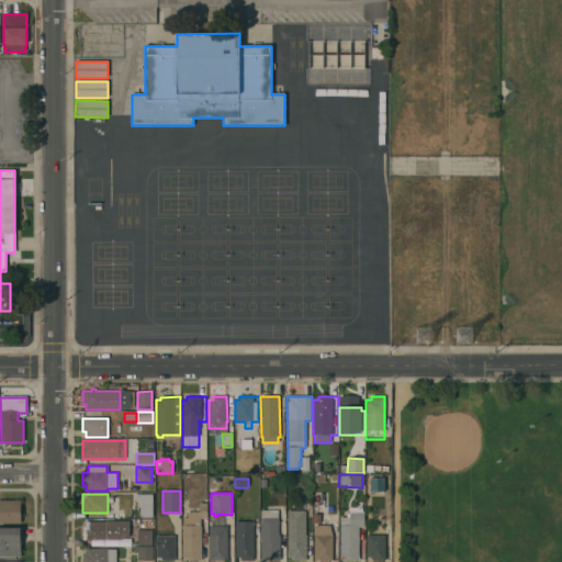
[(152,517),(139,517),(139,502),(135,502),(135,494),(153,494),(152,517)]
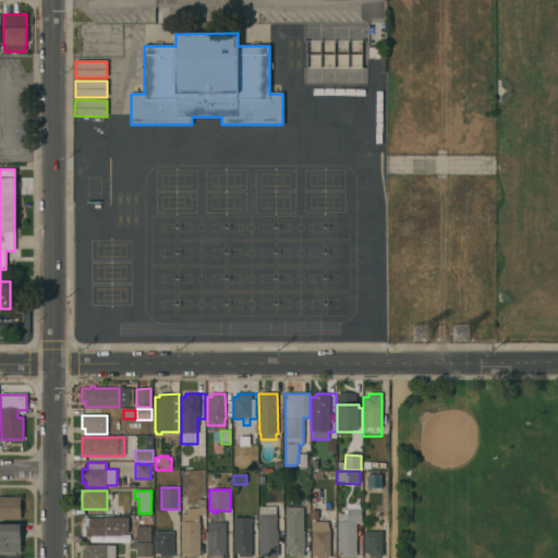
[(21,520),(0,520),(0,497),(21,497),(21,520)]
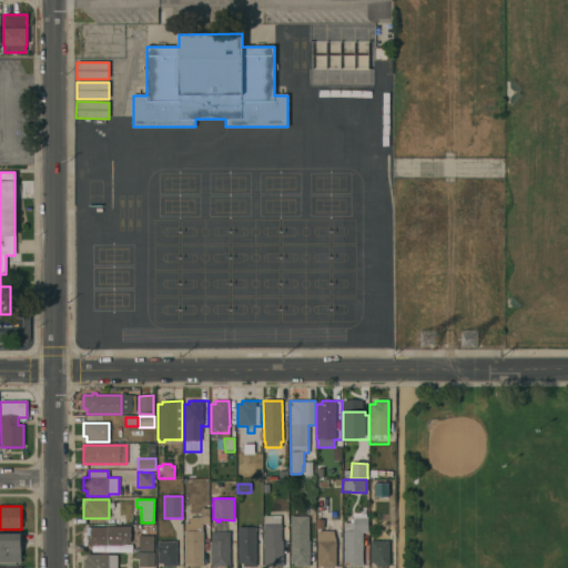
[(368,566),(348,566),(348,563),(343,563),(343,531),(342,531),(341,523),(350,523),(350,518),(353,518),(353,513),(361,513),(361,507),(368,507),(368,513),(367,513),(367,531),(368,531),(368,566)]
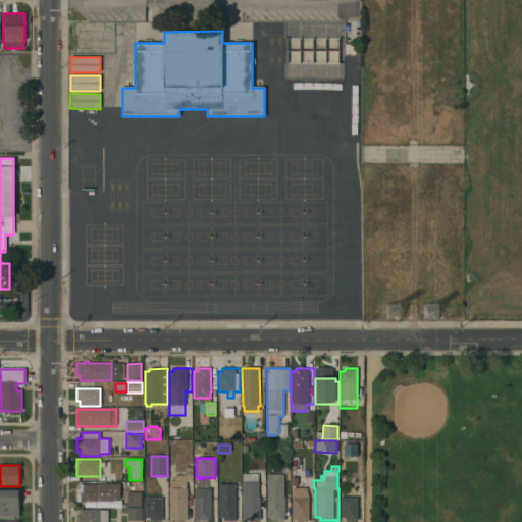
[(187,520),(180,520),(180,521),(175,521),(175,520),(169,520),(169,518),(169,488),(169,481),(173,481),(173,475),(185,475),(185,467),(192,467),(192,481),(186,481),(186,488),(187,488),(187,520)]
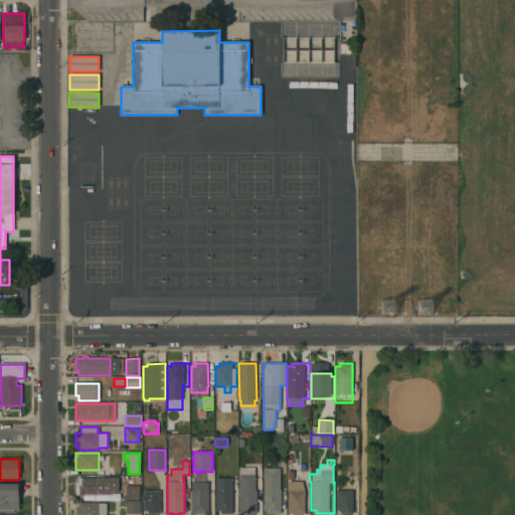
[(255,513),(239,513),(239,468),(246,468),(246,470),(254,470),(254,491),(255,491),(255,513)]
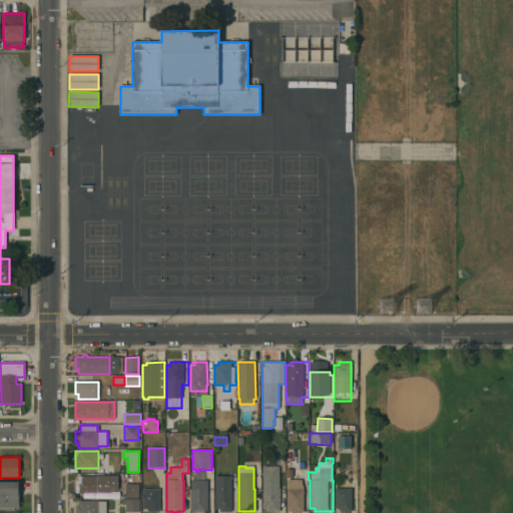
[(263,466),(279,466),(279,489),(280,489),(280,491),(285,491),(285,508),(280,508),(280,512),(267,512),(267,509),(263,509),(263,466)]
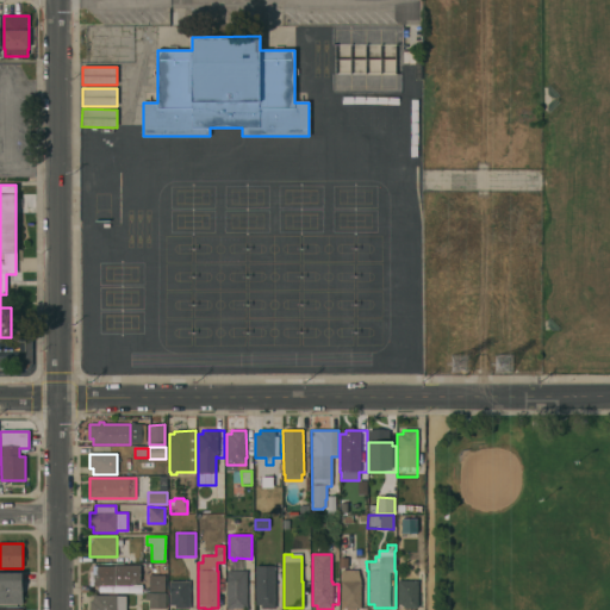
[(89,586),(89,572),(93,571),(93,566),(114,566),(114,565),(139,565),(139,583),(131,585),(89,586)]
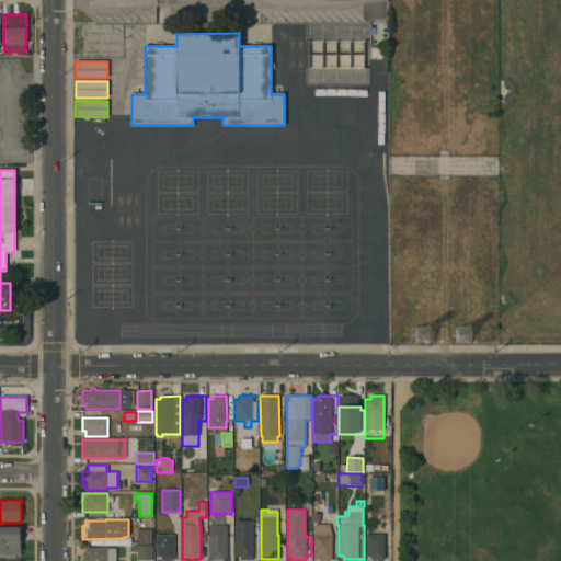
[(253,560),(240,560),(240,557),(235,557),(235,521),(253,521),(253,560)]
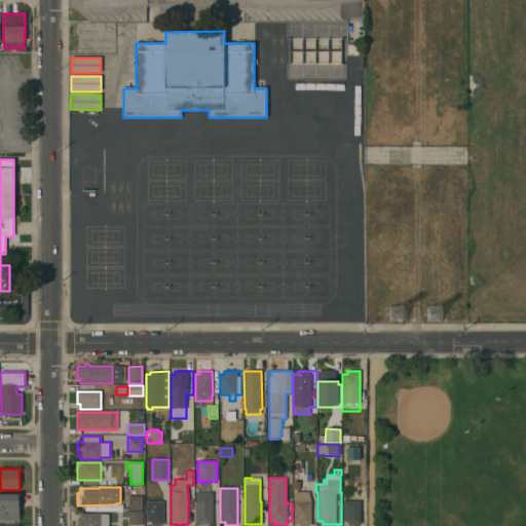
[(311,524),(294,524),(294,501),(294,491),(309,491),(309,493),(311,501),(311,524)]
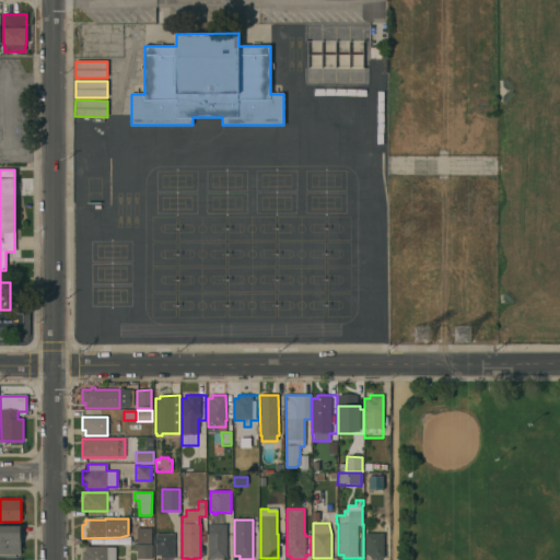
[(208,559),(208,534),(209,534),(209,524),(226,524),(226,535),(233,535),(233,556),(226,556),(226,559),(208,559)]
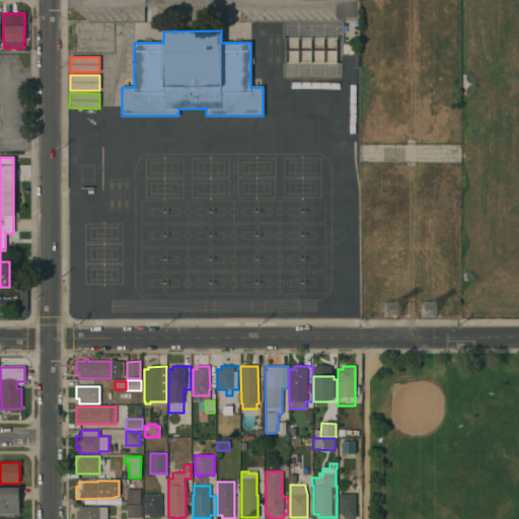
[(0,514),(0,488),(19,488),(19,514),(0,514)]
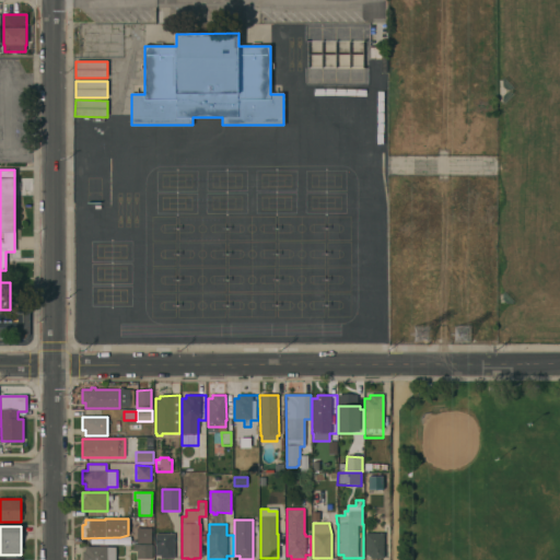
[(151,528),(151,544),(137,544),(137,528),(151,528)]
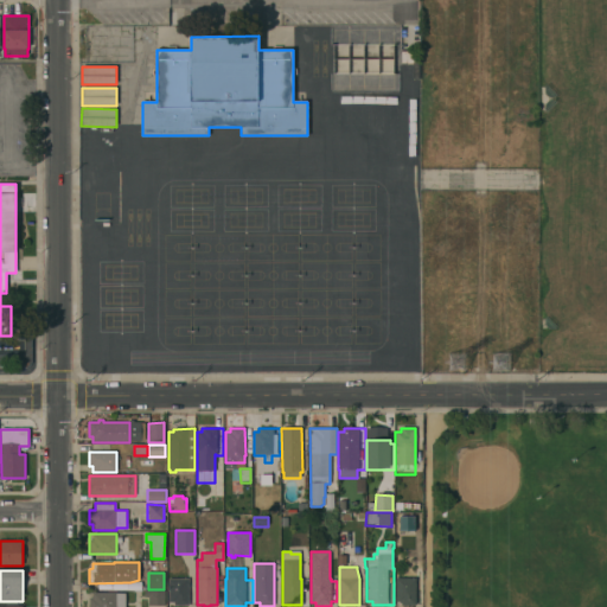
[(416,605),(401,605),(401,601),(395,601),(395,587),(396,587),(396,579),(415,577),(416,605)]
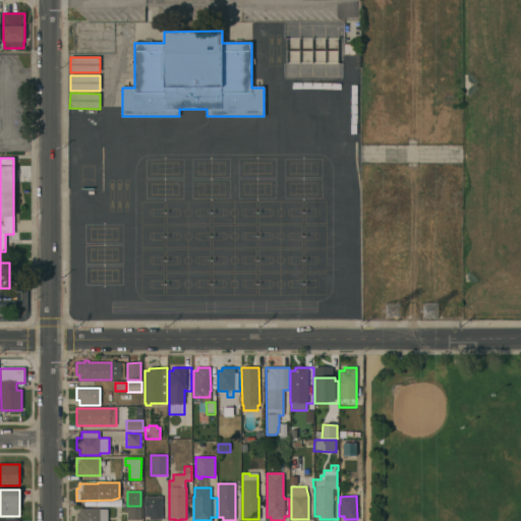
[(162,520),(149,520),(149,517),(145,517),(145,497),(162,497),(162,520)]
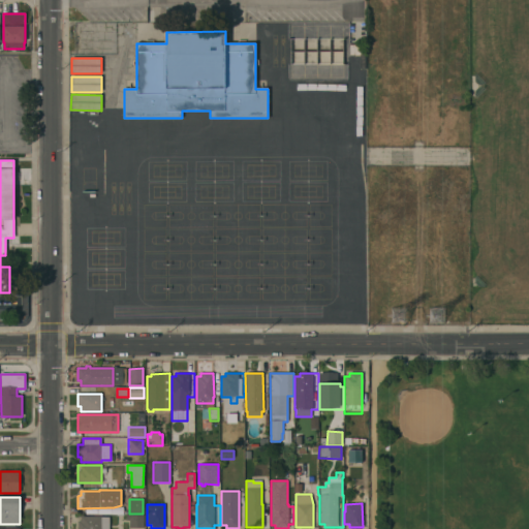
[(144,528),(129,528),(129,520),(126,520),(126,514),(144,514),(144,528)]
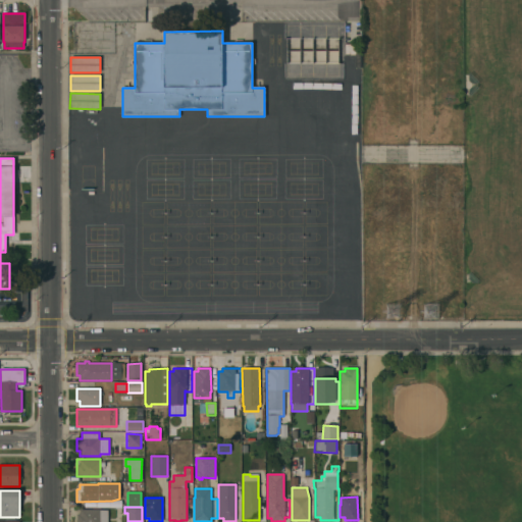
[(76,521),(76,514),(80,514),(80,510),(108,509),(108,521),(76,521)]
